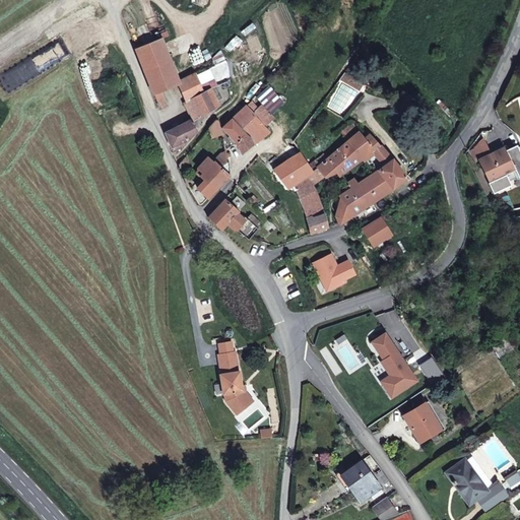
[(136,50),(154,94),(161,91),(179,84),(180,83),(179,81),(174,68),(190,61),(188,56),(172,64),(161,40),(169,36),(160,17),(146,23),(154,43),(136,50)]
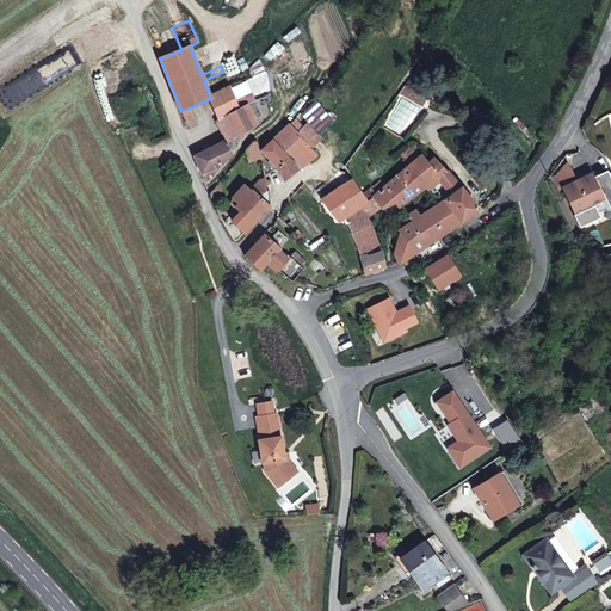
[(217,121),(228,142),(233,141),(235,140),(258,123),(248,104),(240,109),(230,86),(210,96),(211,98),(210,99),(220,119),(217,121)]
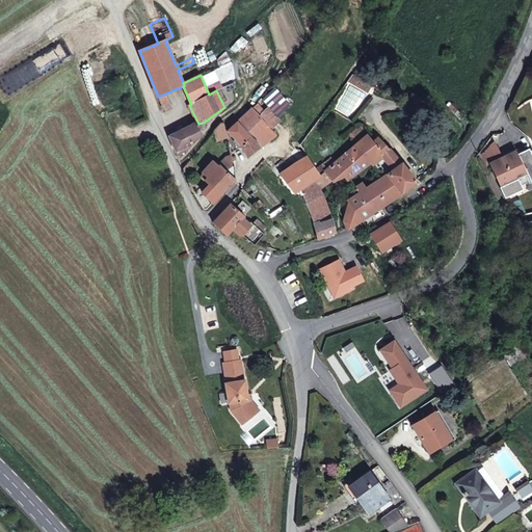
[(352,75),(348,80),(357,86),(363,81),(352,75)]
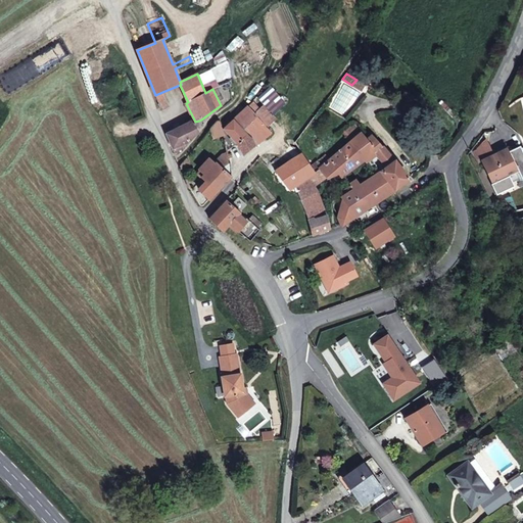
[(357,80),(351,85),(363,91),(366,85),(357,80)]
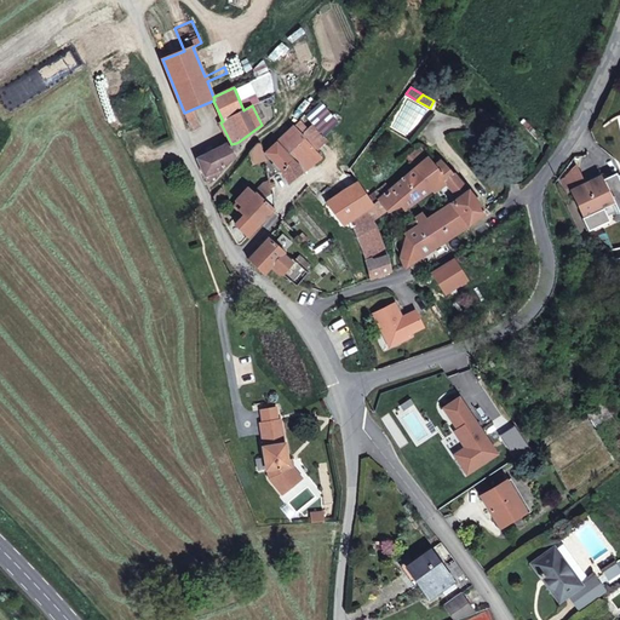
[(184,113),(188,122),(196,118),(193,109),(184,113)]
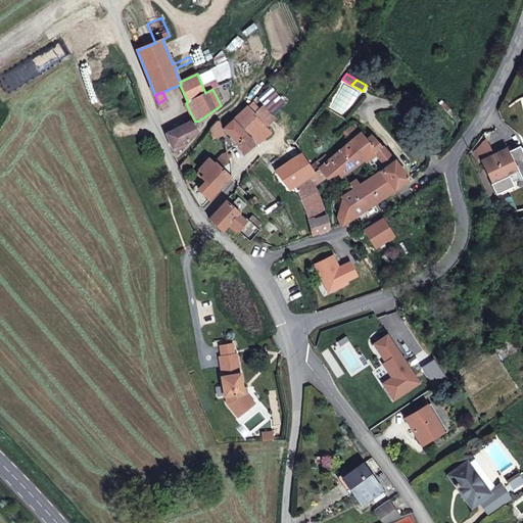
[(160,107),(162,111),(170,107),(165,99),(158,103),(160,107)]
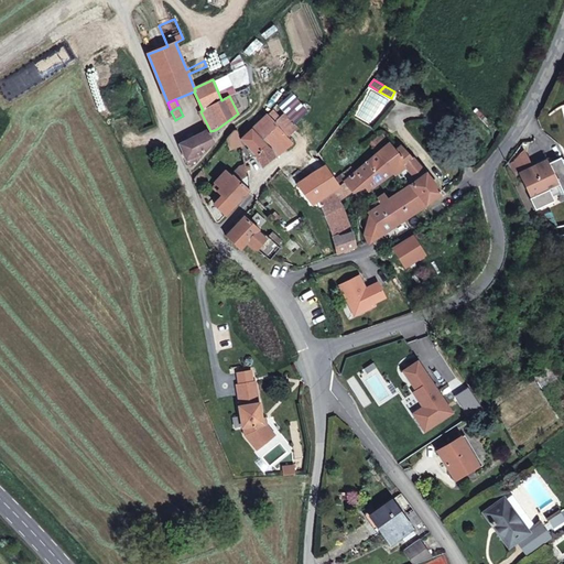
[(284,112),(296,126),(302,120),(290,107),(284,112)]
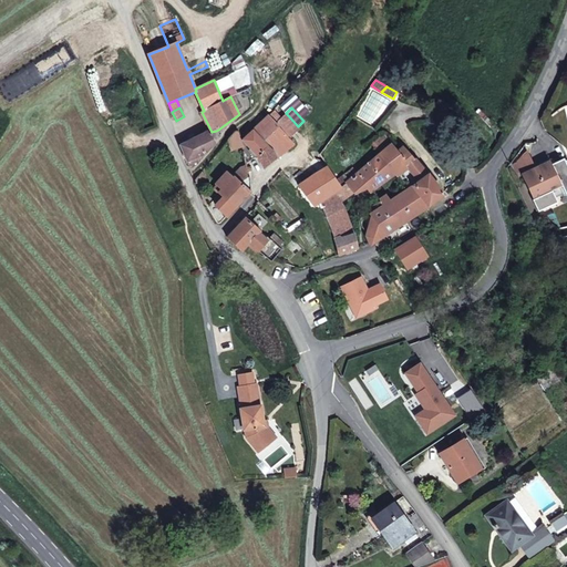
[(269,115),(276,123),(281,117),(275,110),(269,115)]
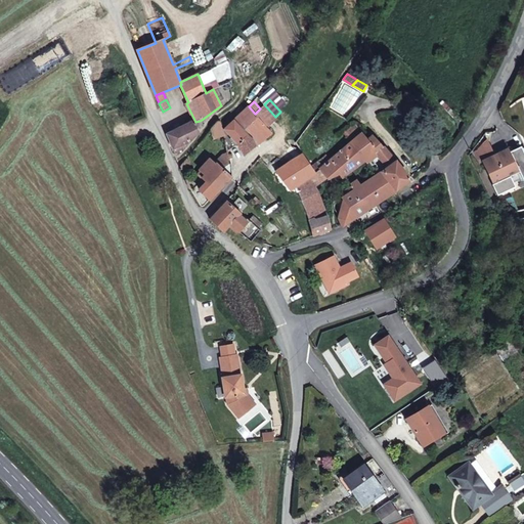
[(255,114),(267,128),(277,119),(275,117),(264,104),(260,108),(255,114)]
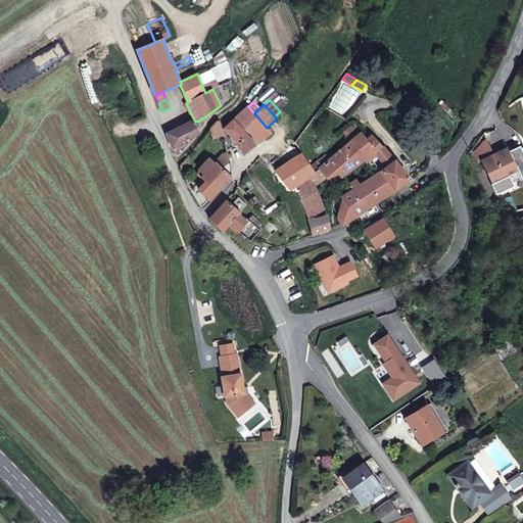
[(252,140),(255,146),(272,133),(267,128),(254,113),(248,106),(233,120),(224,129),(237,143),(247,135),(252,140)]
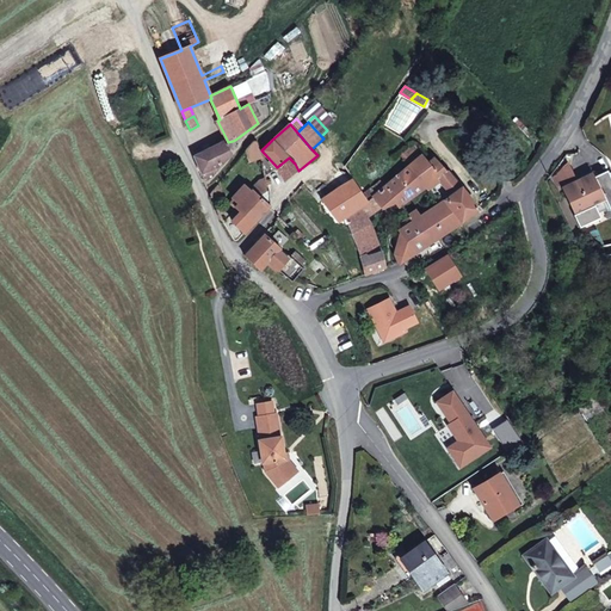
[(228,142),(232,153),(239,146),(235,140),(233,141),(228,142)]
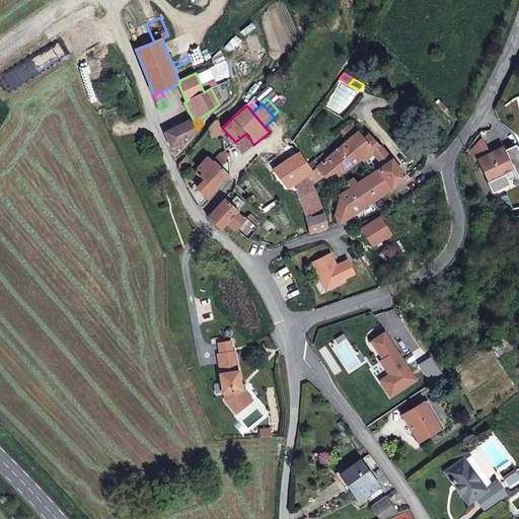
[(209,128),(212,136),(221,133),(221,130),(218,120),(216,120),(209,128)]
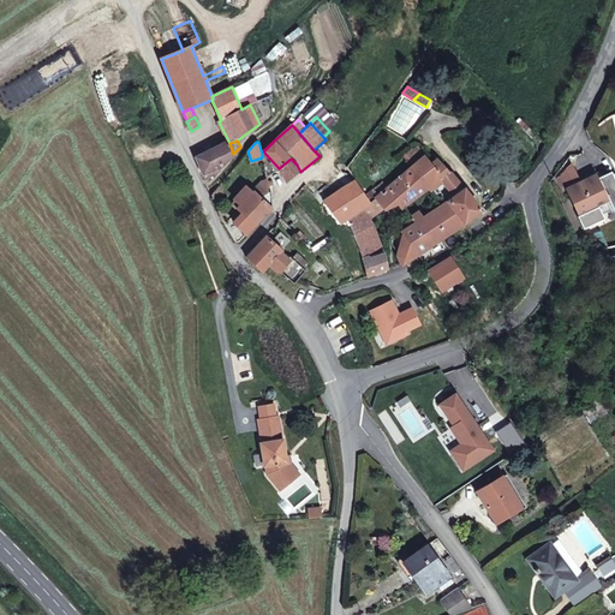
[(196,157),(206,181),(214,178),(215,175),(213,171),(221,167),(234,154),(233,154),(230,143),(215,149),(213,149),(204,153),(196,157)]
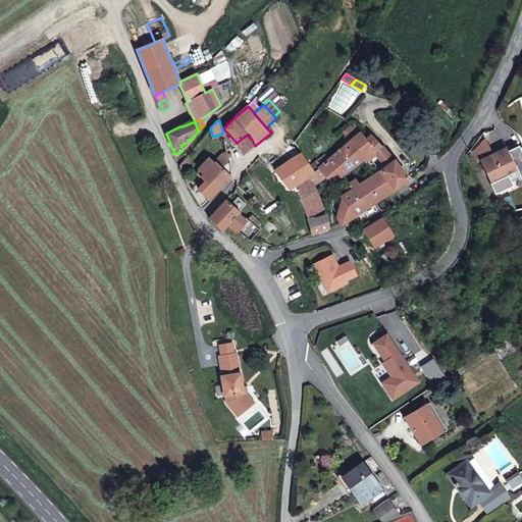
[(342,133),(349,142),(361,132),(353,123),(342,133)]
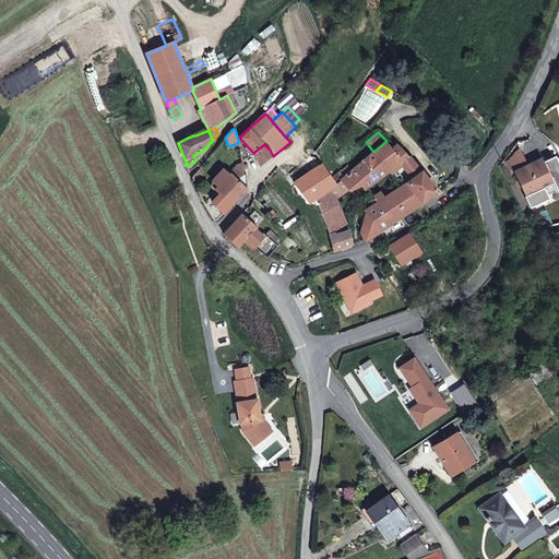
[(238,143),(242,164),(253,153),(239,138),(238,140),(238,143)]
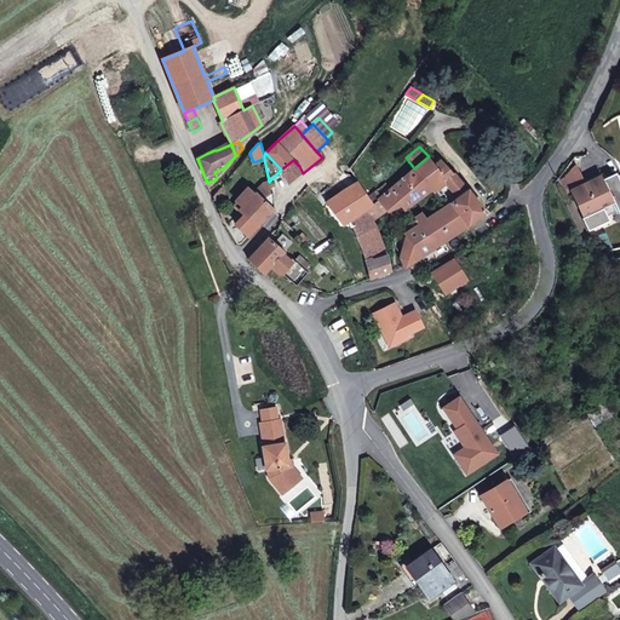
[(412,170),(431,191),(455,174),(442,161),(435,165),(429,156),(414,168),(412,170)]
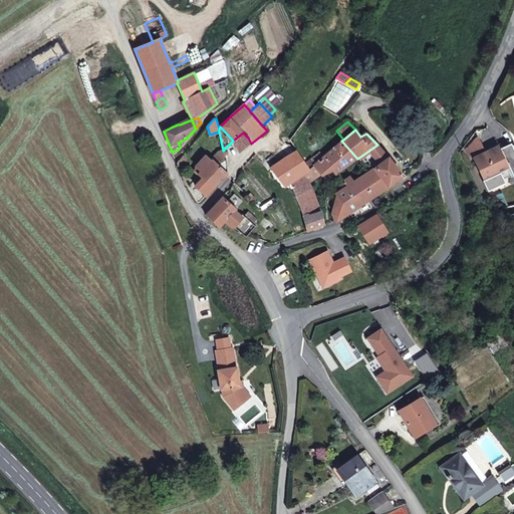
[(233,141),(240,153),(251,144),(248,138),(243,133),(233,141)]
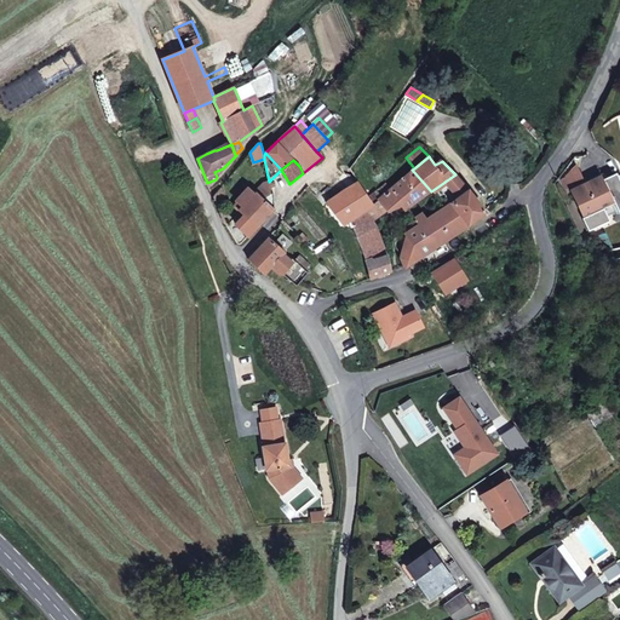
[(401,206),(405,211),(431,191),(412,170),(390,189),(385,183),(377,190),(382,196),(380,197),(378,200),(372,205),(349,220),(351,224),(359,240),(375,230),(371,223),(388,212),(388,213),(401,206)]
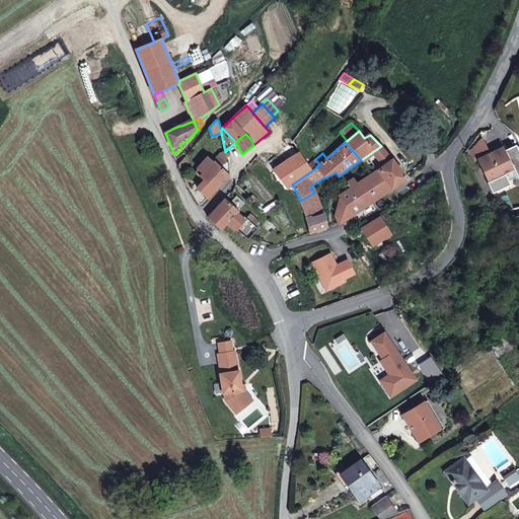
[(361,160),(372,173),(378,169),(391,158),(381,146),(361,160)]
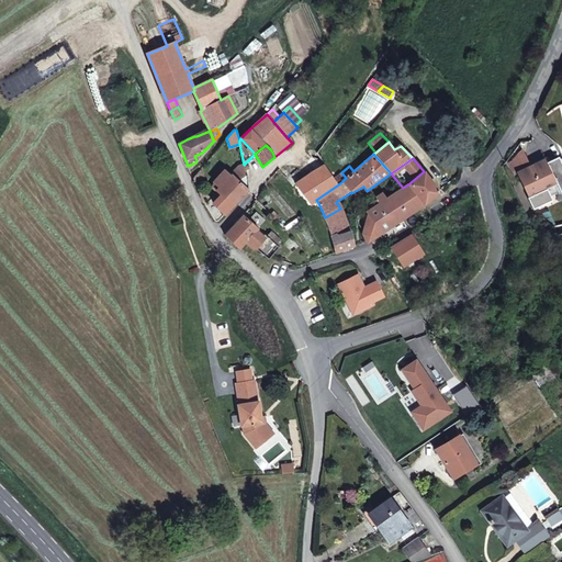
[(519,173),(530,197),(557,184),(544,160),(519,173)]
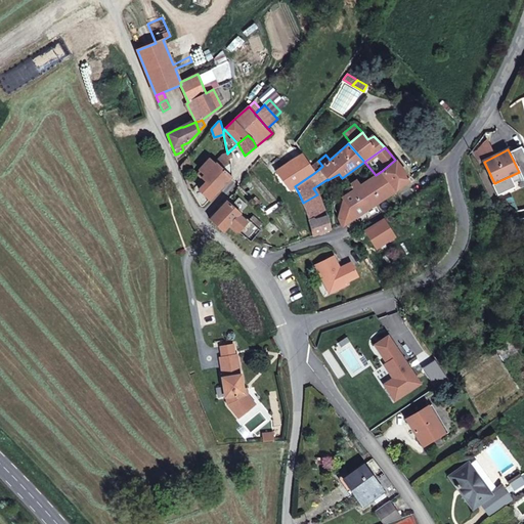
[(202,178),(217,192),(230,177),(232,174),(232,171),(231,168),(229,159),(227,154),(223,154),(215,163),(210,158),(200,169),(205,174),(201,177),(202,178)]
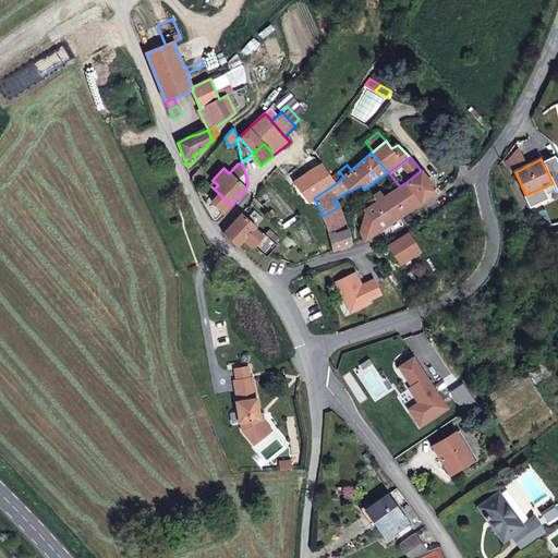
[(291,185),(305,205),(314,198),(335,184),(330,178),(322,165),(291,185)]
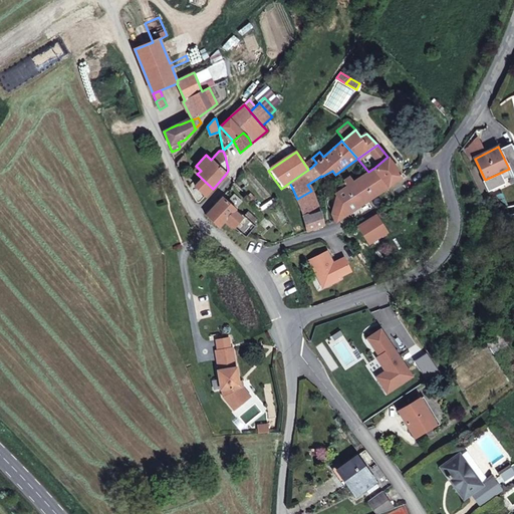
[(177,163),(181,173),(188,170),(186,160),(183,157),(177,163)]
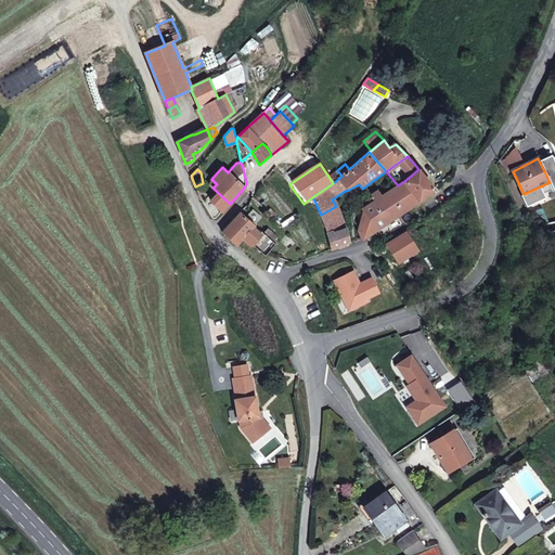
[(404,181),(421,202),(435,191),(418,169),(404,181)]
